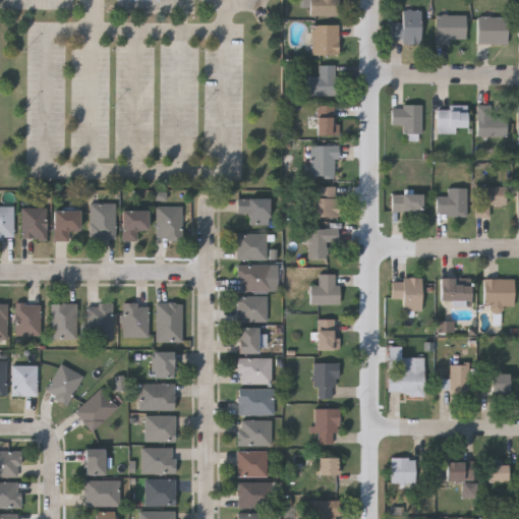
[(339,0),(339,15),(310,15),(310,7),(301,7),(301,0),(339,0)]
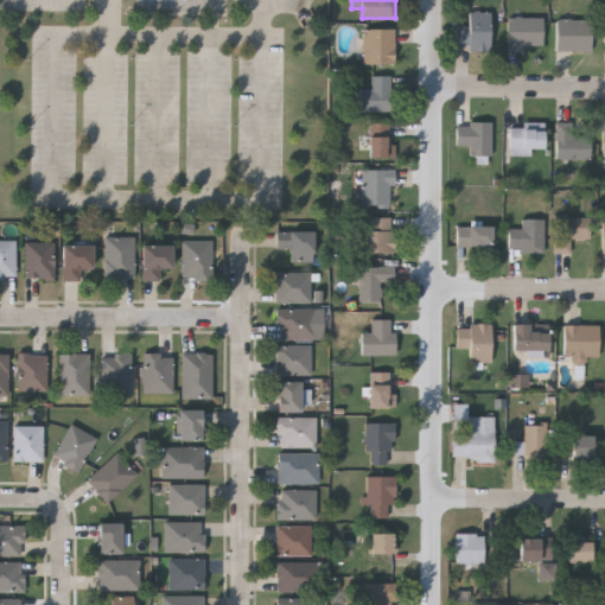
[(491,13),(491,50),(459,50),(459,27),(470,27),(470,13),(491,13)]
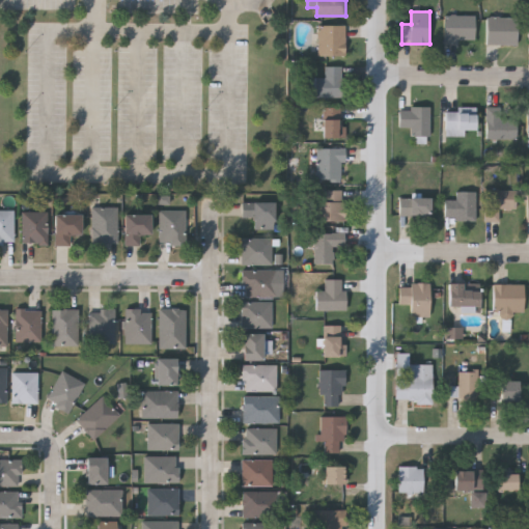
[(475,42),(445,42),(445,16),(475,16),(475,42)]
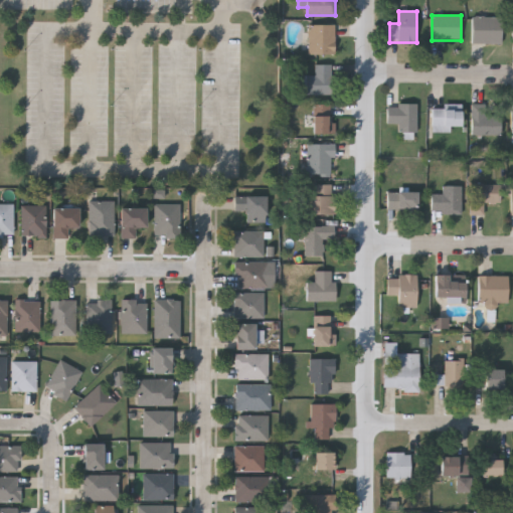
[(501,17),(501,43),(473,43),(473,17),(501,17)]
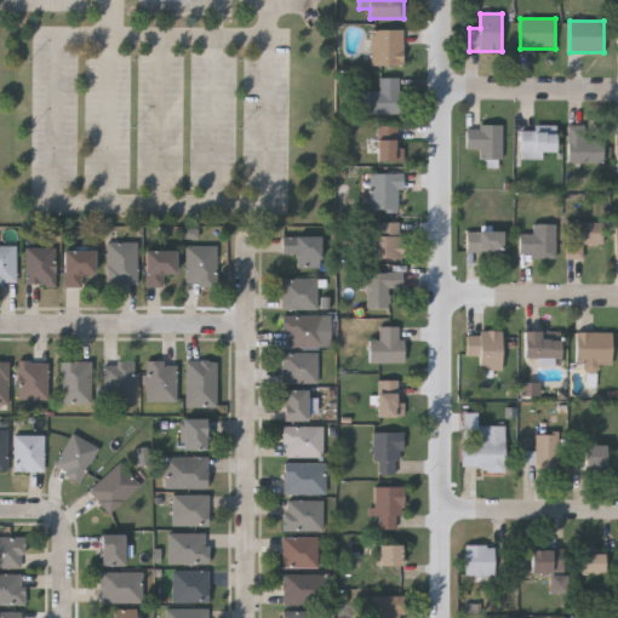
[(404,66),(372,66),(372,30),(404,30),(404,66)]
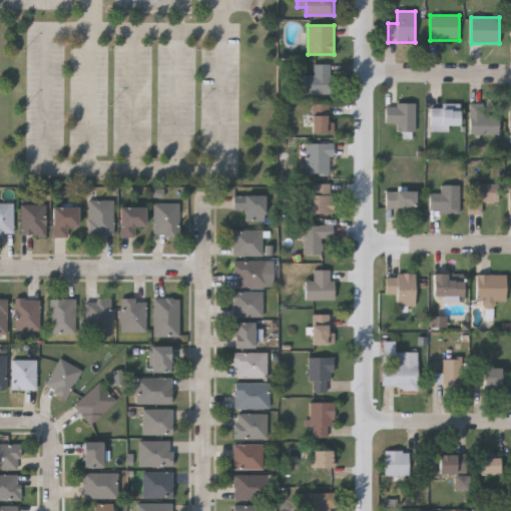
[(315,64),(333,64),(333,94),(305,94),(305,75),(315,75),(315,64)]
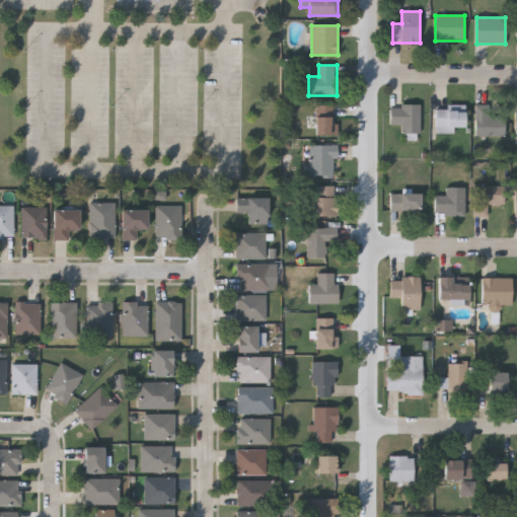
[(421,134),(403,134),(403,125),(390,125),(390,105),(421,105),(421,134)]
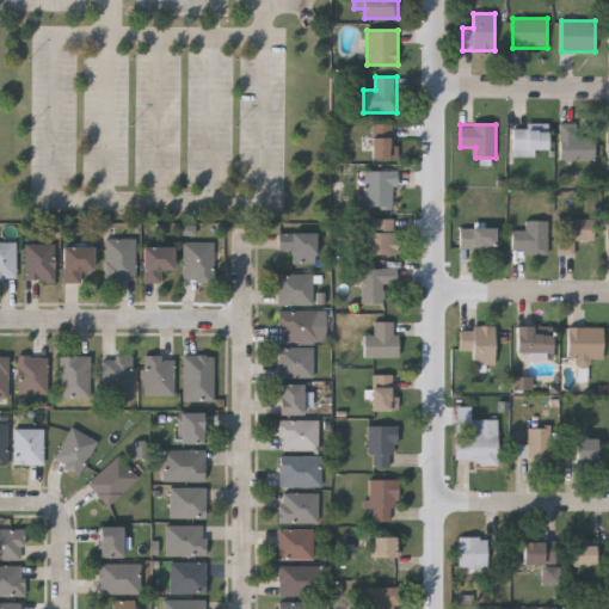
[(561,161),(561,124),(595,124),(595,161),(561,161)]
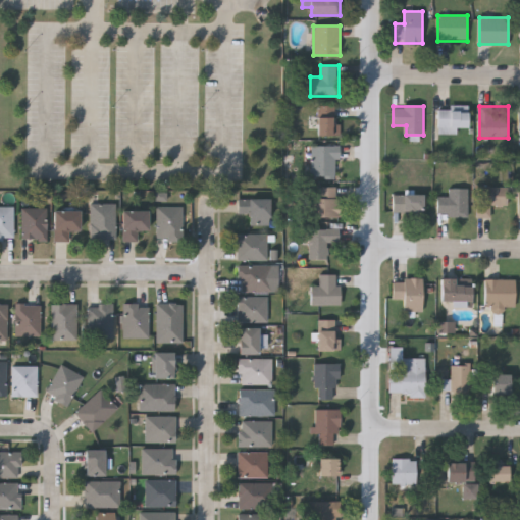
[(318,107),(339,107),(339,136),(318,136),(318,107)]
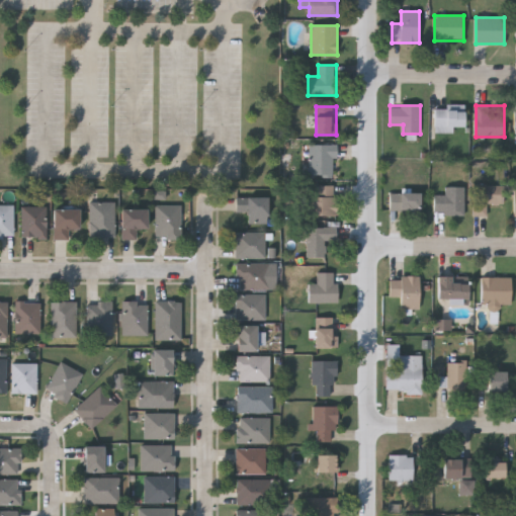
[(464,127),(435,127),(435,110),(464,110),(464,127)]
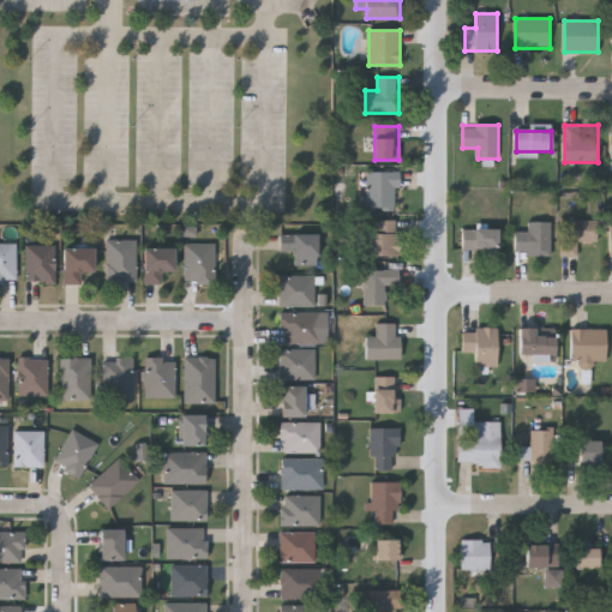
[(360,193),(360,172),(394,172),(394,208),(366,208),(366,193),(360,193)]
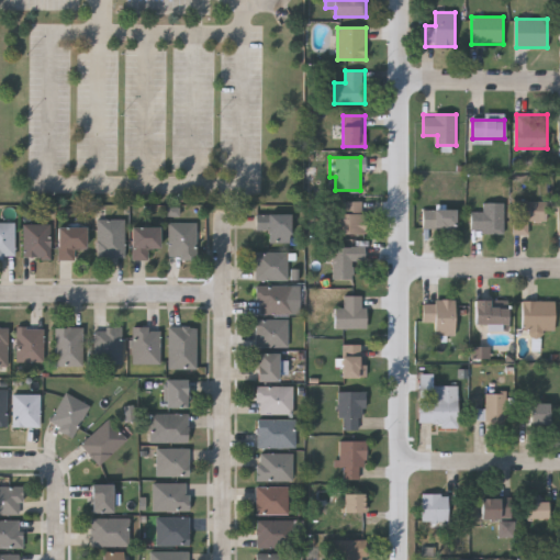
[(336,235),(336,202),(366,202),(366,234),(336,235)]
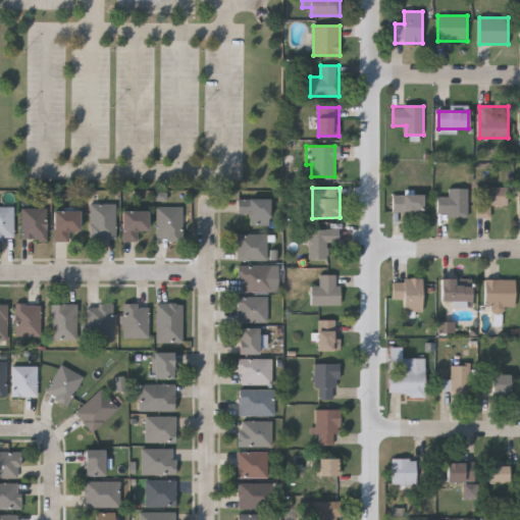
[(490,206),(490,217),(477,217),(477,188),(508,188),(508,206),(490,206)]
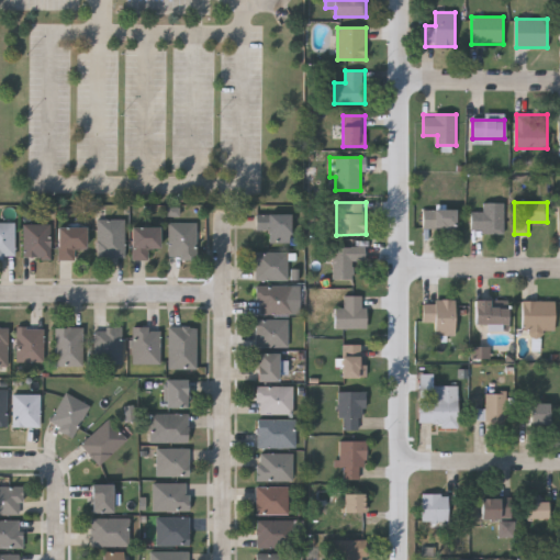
[(504,203),(504,231),(471,231),(471,213),(483,213),(483,203),(504,203)]
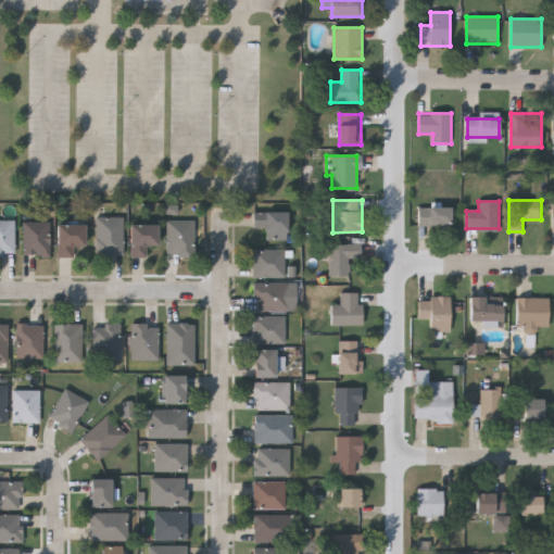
[(170,217),(181,217),(181,208),(170,208),(170,217)]
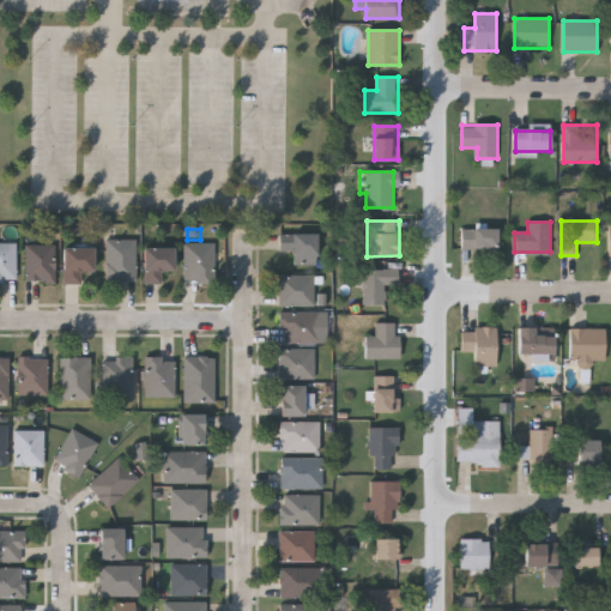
[(461,253),(461,229),(497,229),(497,253),(461,253)]
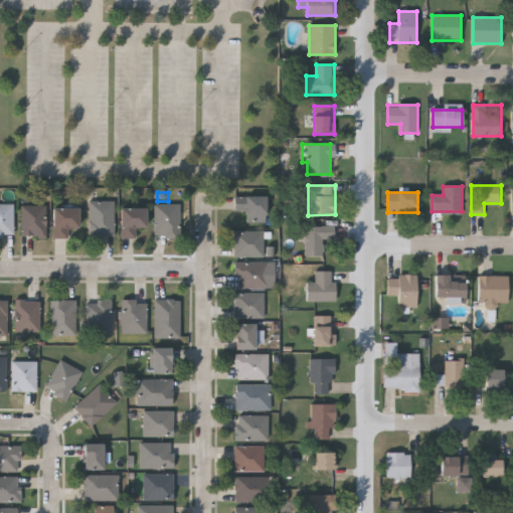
[(266,196),(266,224),(246,224),(246,211),(235,211),(235,196),(266,196)]
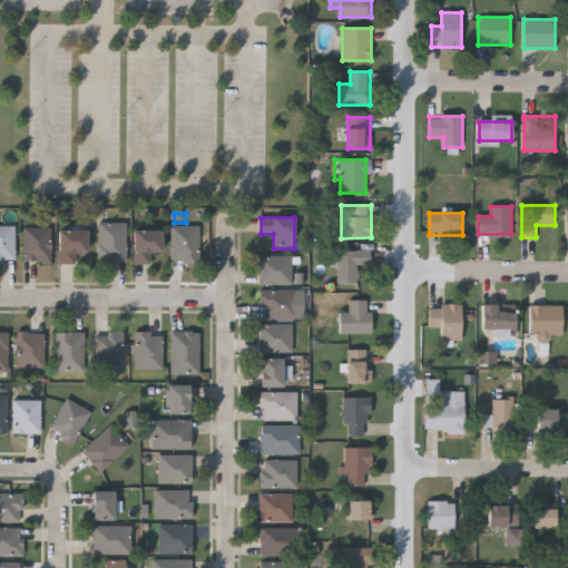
[(127,224),(127,263),(99,263),(99,224),(127,224)]
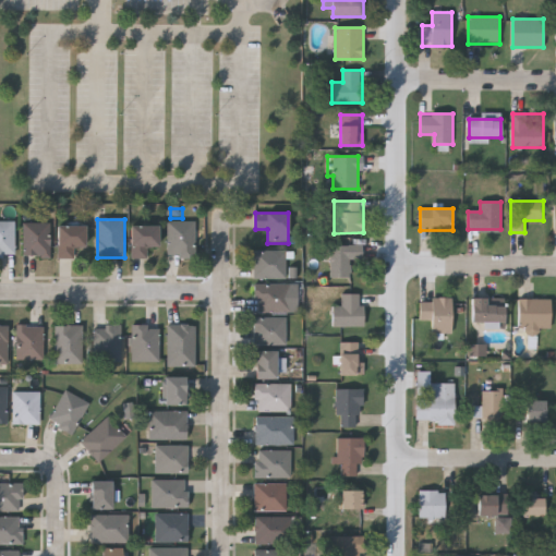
[(0,221),(14,221),(14,258),(0,258),(0,221)]
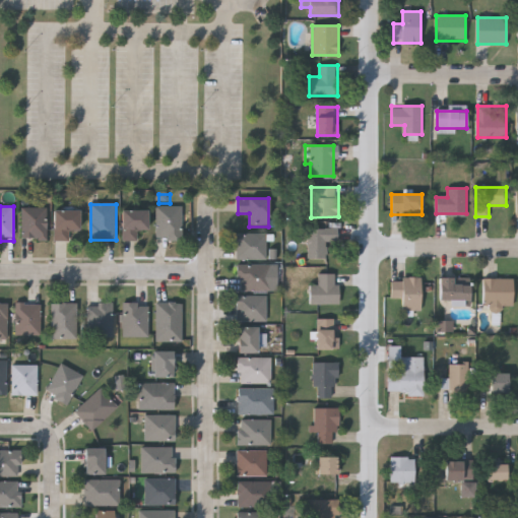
[(182,241),(156,241),(156,207),(182,207),(182,241)]
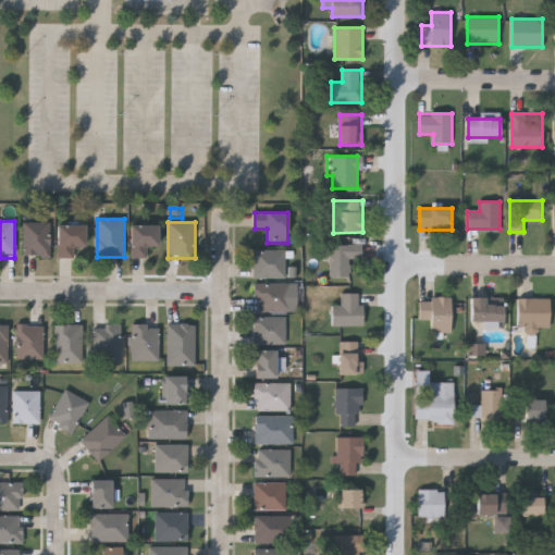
[(50,258),(23,258),(23,223),(50,223),(50,258)]
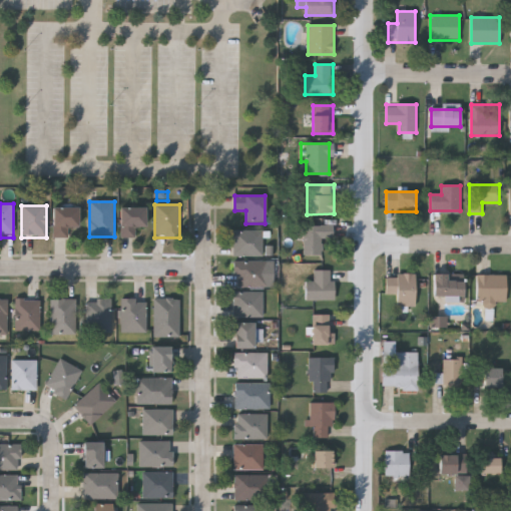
[(78,207),(78,227),(69,227),(69,238),(53,238),(53,207),(78,207)]
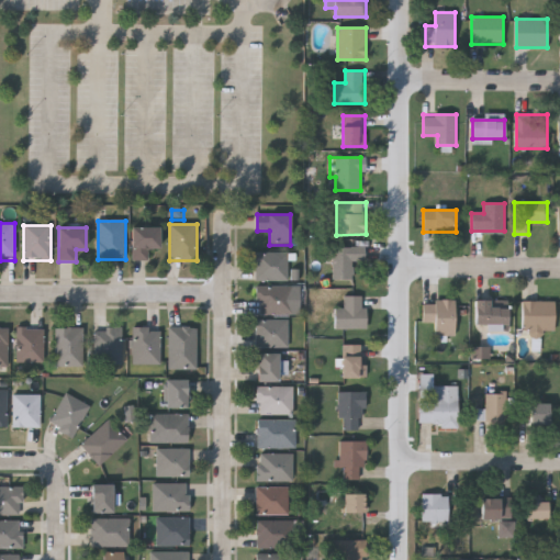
[(149,249),(149,260),(133,260),(133,227),(160,227),(160,249),(149,249)]
